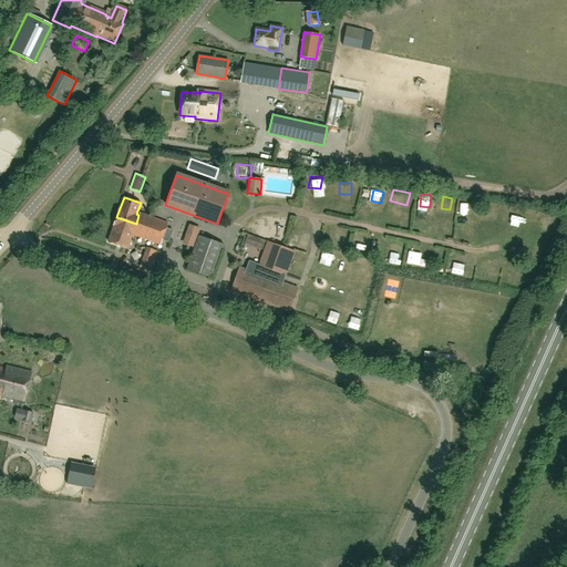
[(464,202),(463,216),(474,216),(474,202),(464,202)]
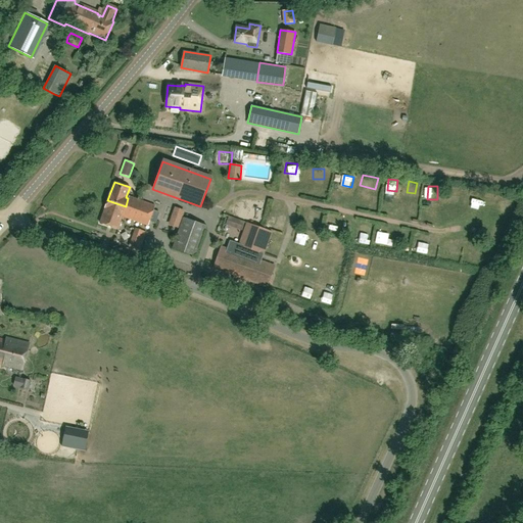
[(313,188),(312,197),(327,198),(328,190),(313,188)]
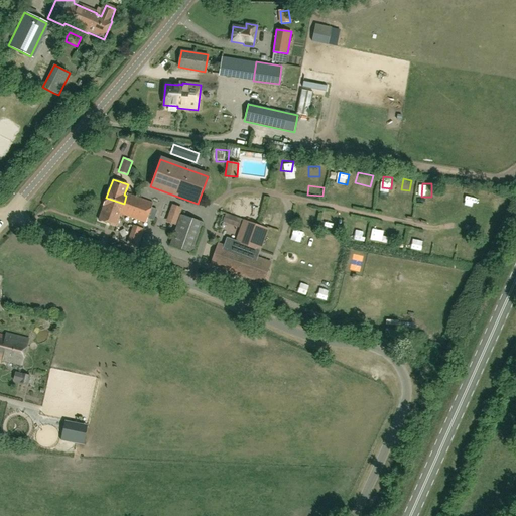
[(471,199),(471,188),(462,188),(461,198),(471,199)]
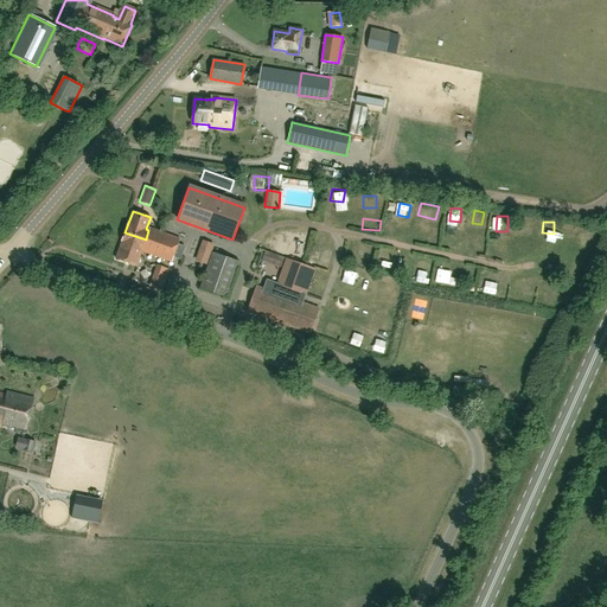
[(149,228),(148,230),(146,240),(125,232),(121,242),(122,242),(115,259),(136,266),(142,249),(145,250),(144,253),(171,262),(180,238),(149,228)]
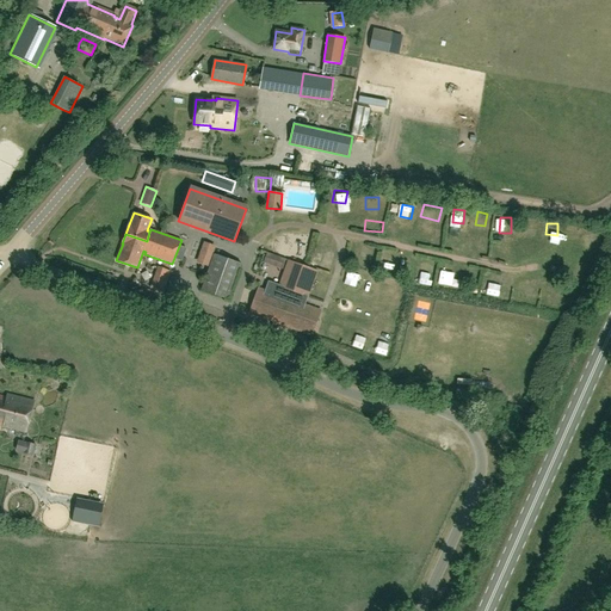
[(430,245),(442,246),(444,232),(432,229),(430,245)]
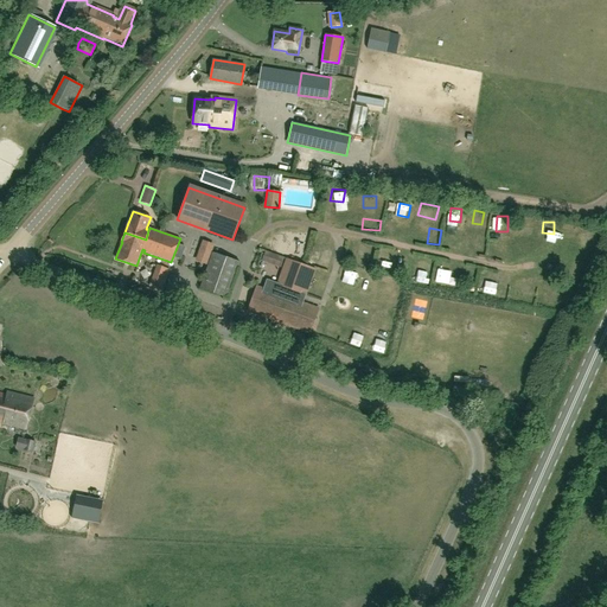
[(600,242),(601,234),(586,231),(585,238),(600,242)]
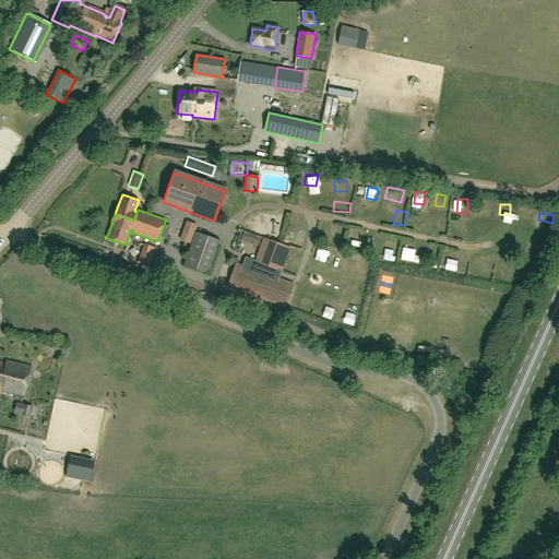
[(188,219),(179,238),(190,244),(199,224),(188,219)]
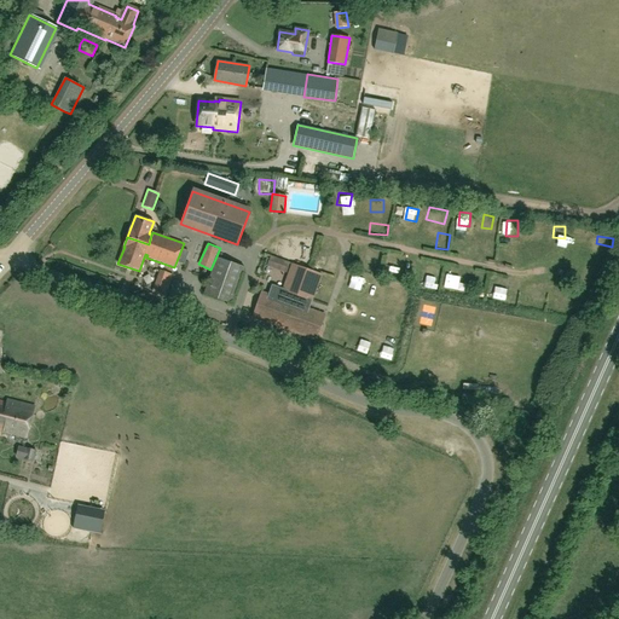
[(366,249),(366,264),(380,264),(380,249),(366,249)]
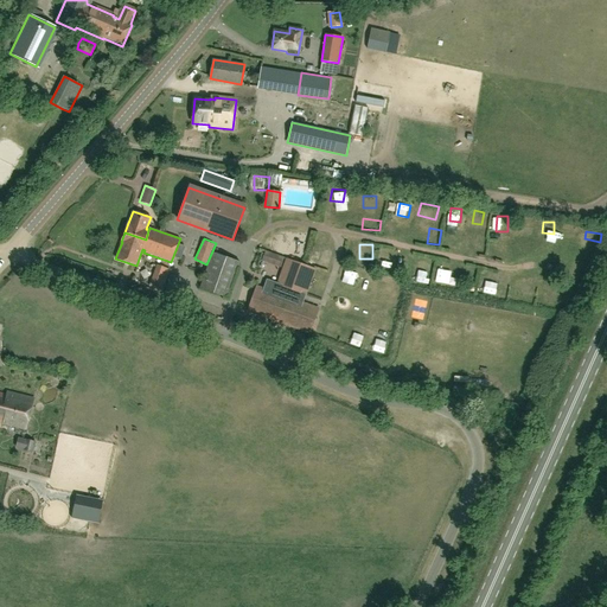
[(320,267),(331,269),(334,253),(325,250),(320,267)]
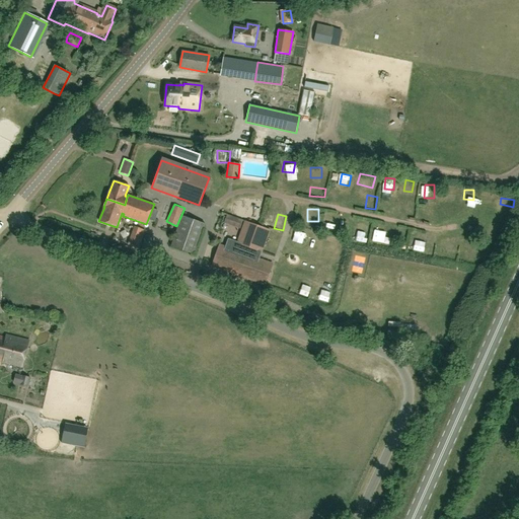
[(205,224),(181,216),(170,246),(194,254),(205,224)]
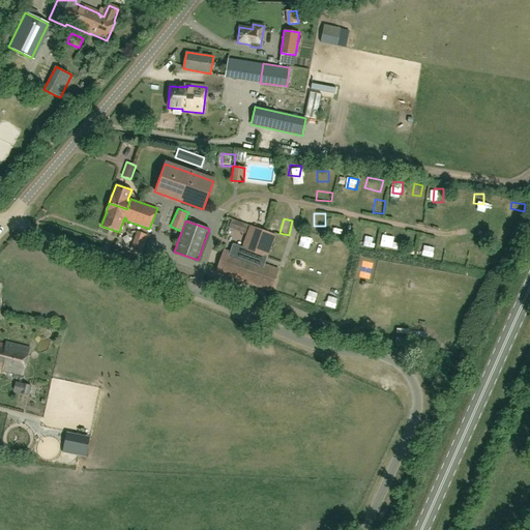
[(247,231),(248,223),(232,222),(232,231),(247,231)]
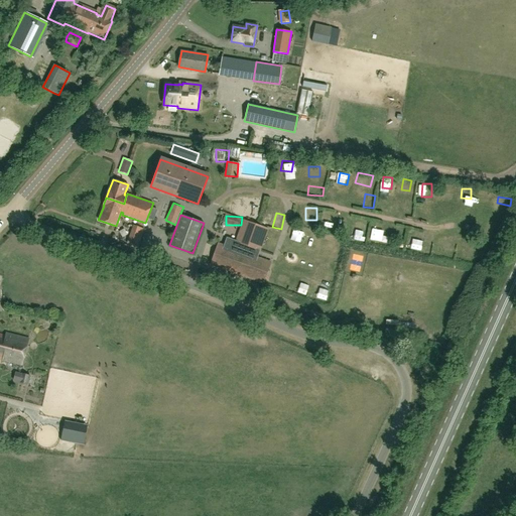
[(335,228),(336,219),(325,219),(324,228),(335,228)]
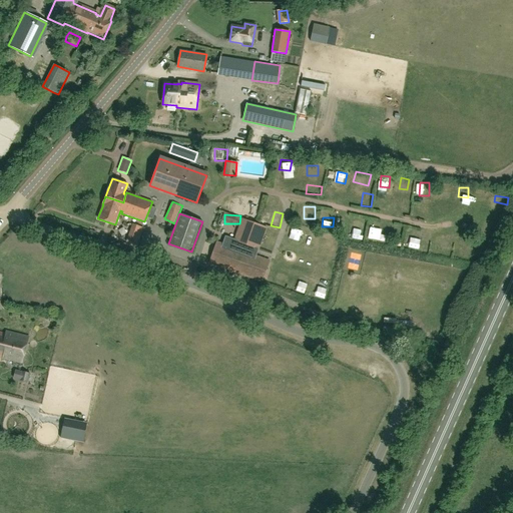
[(216,242),(209,264),(261,283),(263,278),(266,271),(269,262),(255,257),(257,253),(258,250),(258,249),(266,228),(242,219),(234,240),(225,237),(223,244),(216,242)]
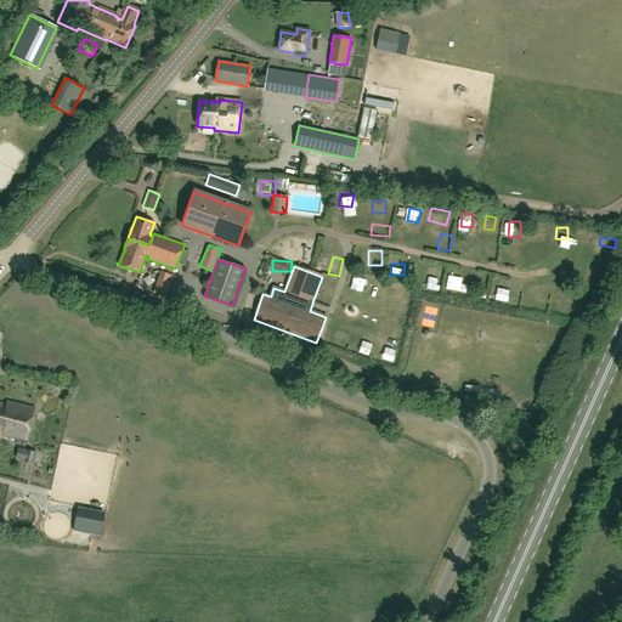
[(417,284),(434,284),(435,272),(417,272),(417,284)]
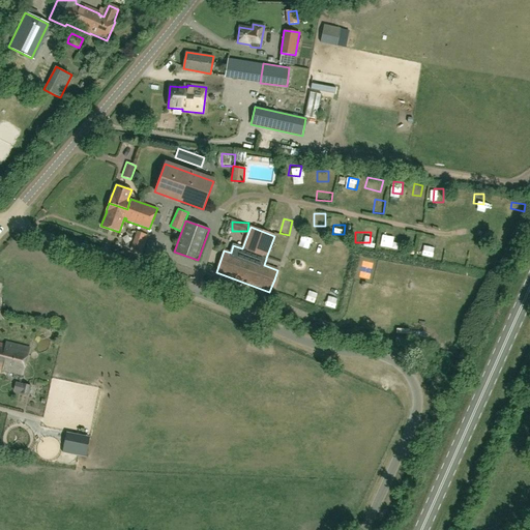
[(383,243),(396,245),(399,234),(385,232),(383,243)]
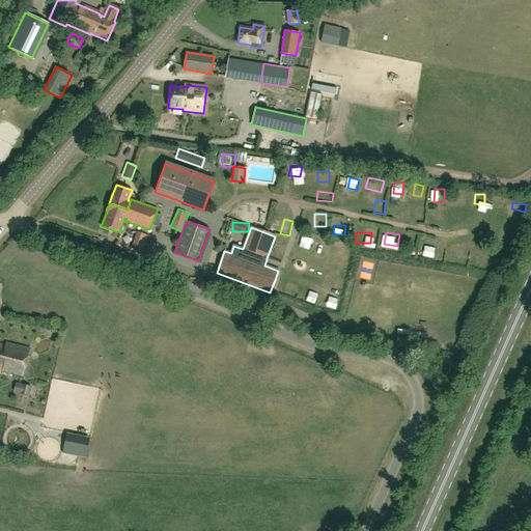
[(302,247),(310,249),(314,236),(306,234),(302,247)]
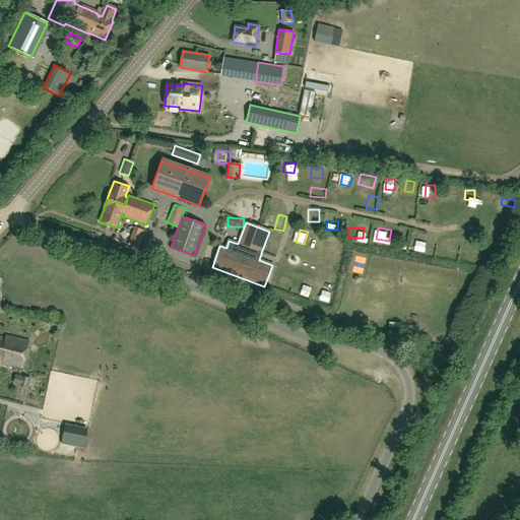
[(430,247),(430,236),(416,235),(415,246),(430,247)]
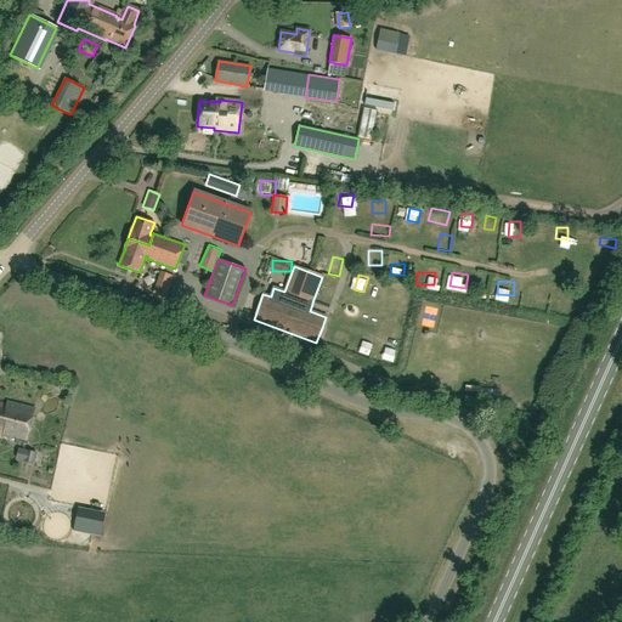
[(377,293),(389,295),(390,294),(394,295),(396,288),(380,283),(377,293)]
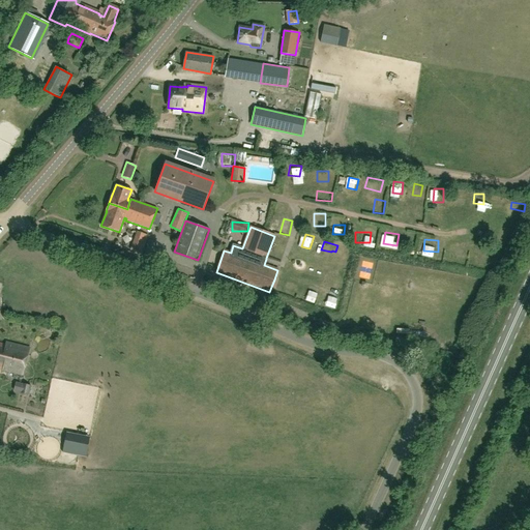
[(143,247),(133,244),(130,251),(140,254),(143,247)]
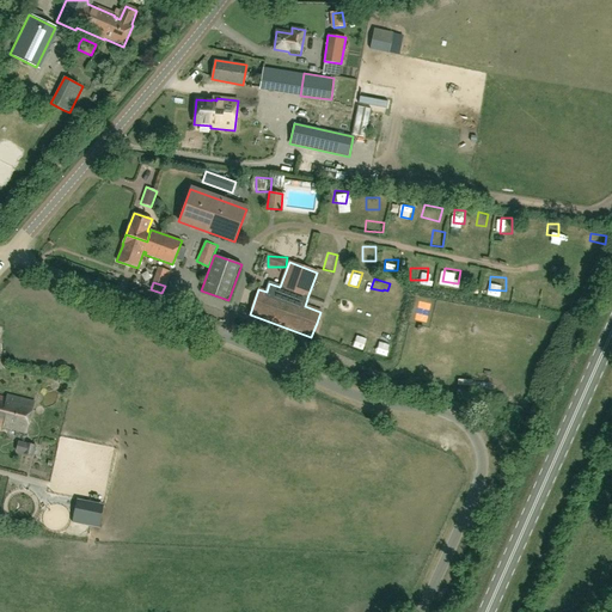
[(374,325),(372,332),(381,336),(384,330),(374,325)]
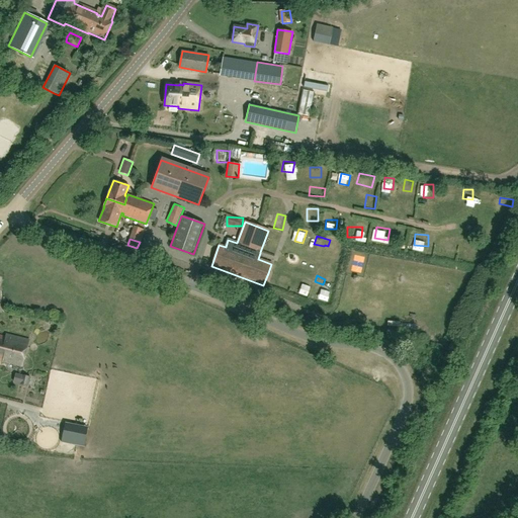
[(0,360),(22,366),(28,340),(5,335),(5,336),(0,335),(0,360)]
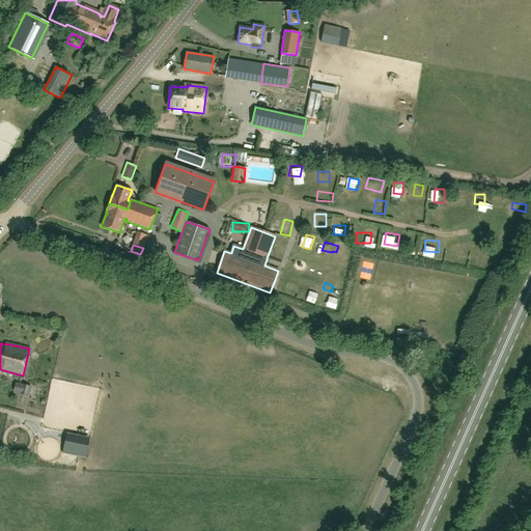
[(20,393),(29,395),(31,387),(23,384),(22,386),(20,393)]
